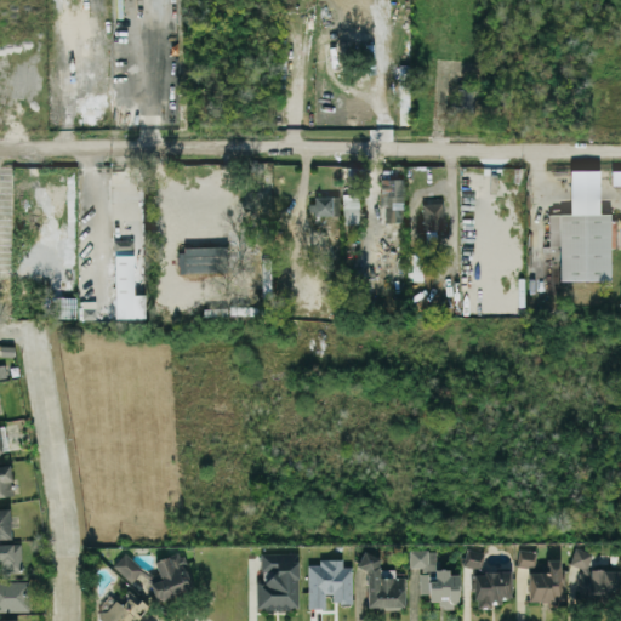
[(404,178),(380,177),(379,221),(403,222),(404,178)]
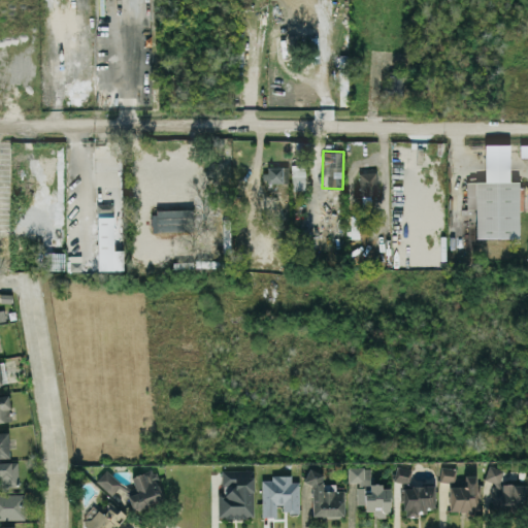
[(291,165),(292,190),(305,189),(305,164),(291,165)]
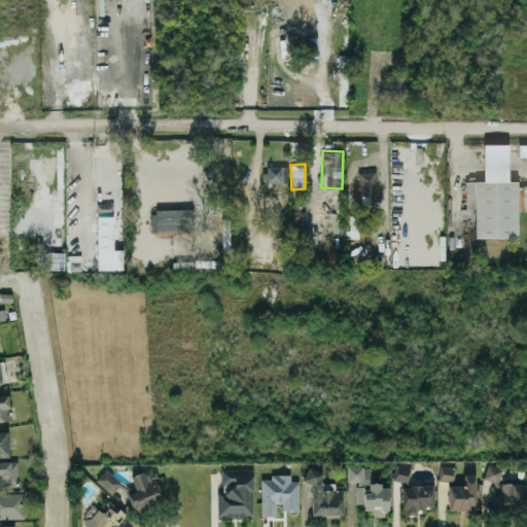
[(282,166),(265,166),(265,181),(282,182),(282,166)]
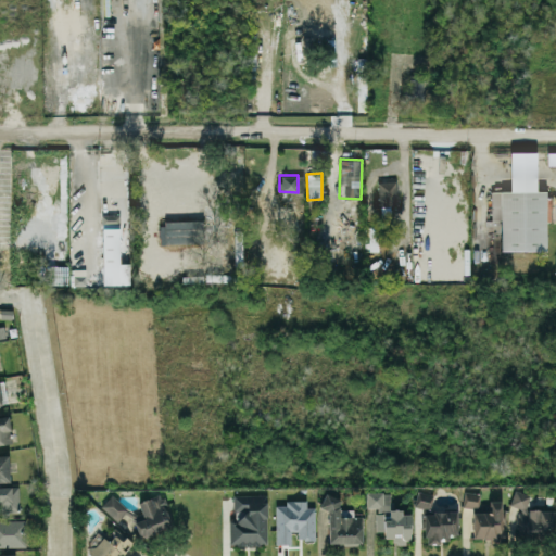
[(396,181),(378,181),(378,206),(397,206),(396,181)]
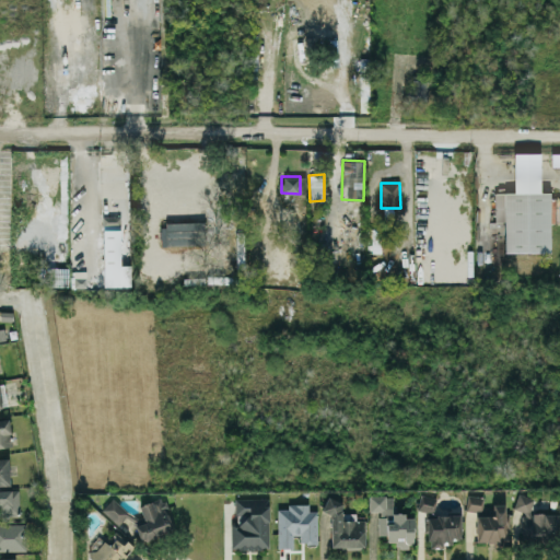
[(549,191),(494,193),(494,221),(504,221),(504,253),(550,252),(549,191)]
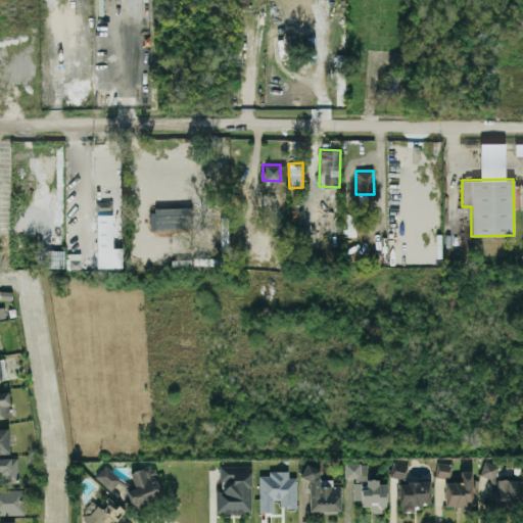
[(96,267),(122,267),(122,247),(112,247),(112,202),(96,202),(96,267)]
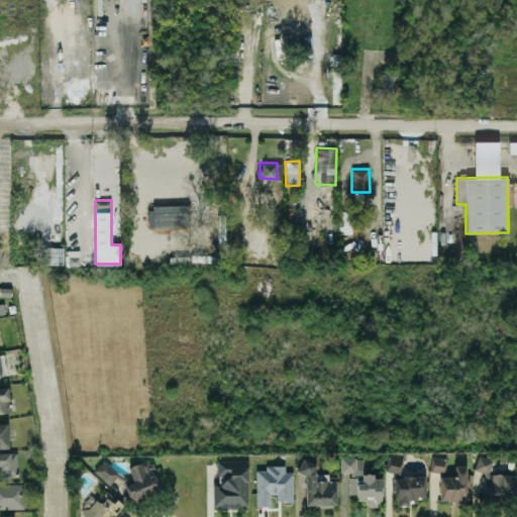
[(147,206),(148,227),(189,225),(188,204),(147,206)]
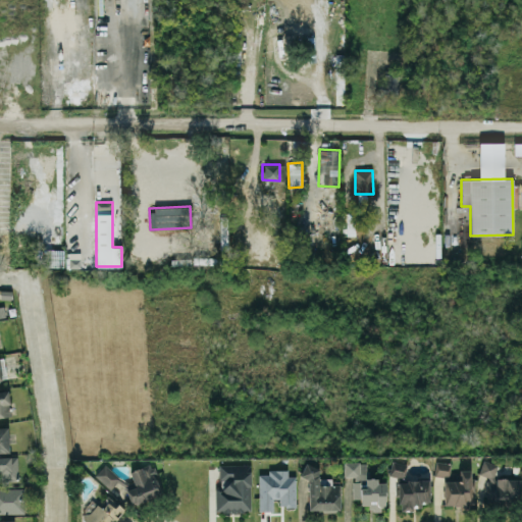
[(63,266),(64,249),(43,249),(42,266),(63,266)]
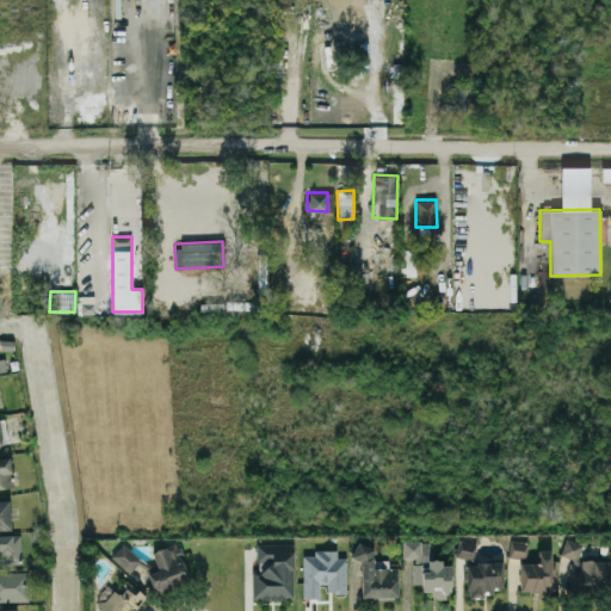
[(0,488),(13,487),(8,457),(0,457),(0,488)]
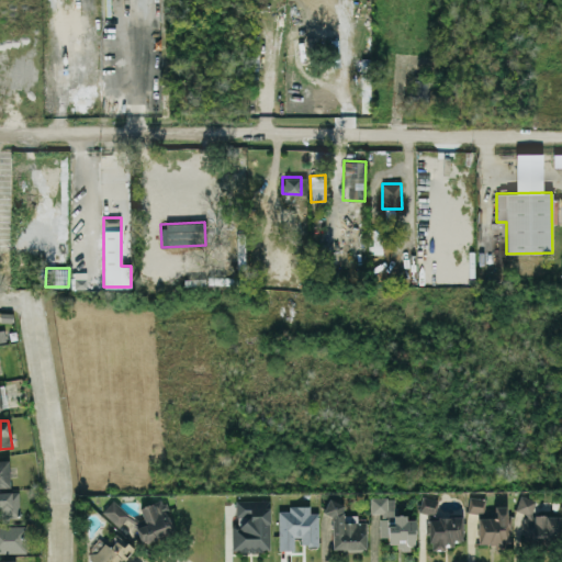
[(0,486),(9,486),(8,460),(0,460),(0,486)]
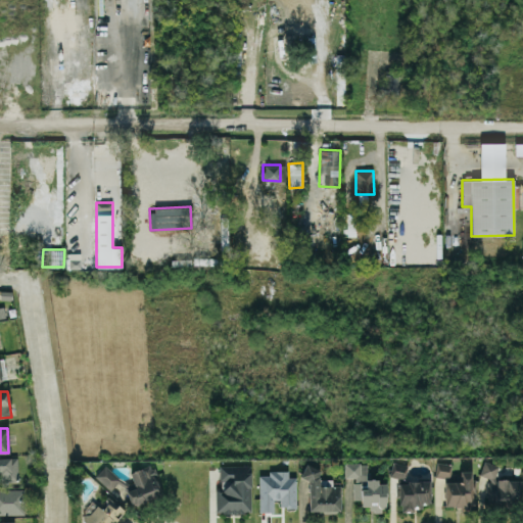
[(17,458),(0,457),(0,481),(18,481),(17,458)]
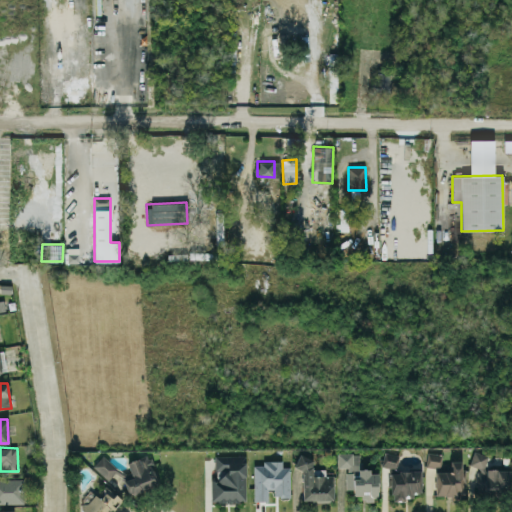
[(397,468),(399,454),(384,452),(382,466),(397,468)]
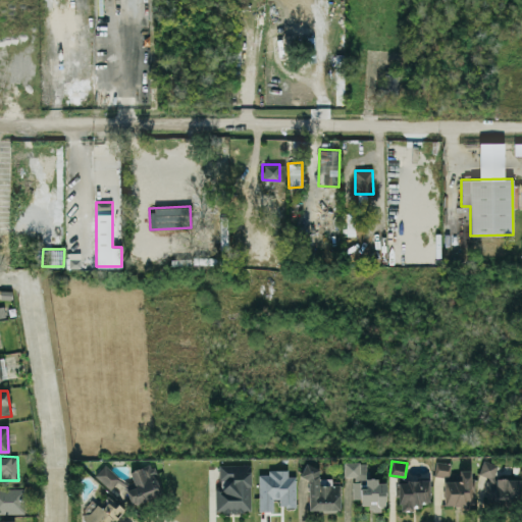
[(345,462),(345,476),(353,476),(353,499),(360,499),(360,505),(370,505),(370,511),(384,511),(384,480),(366,480),(366,462),(345,462)]
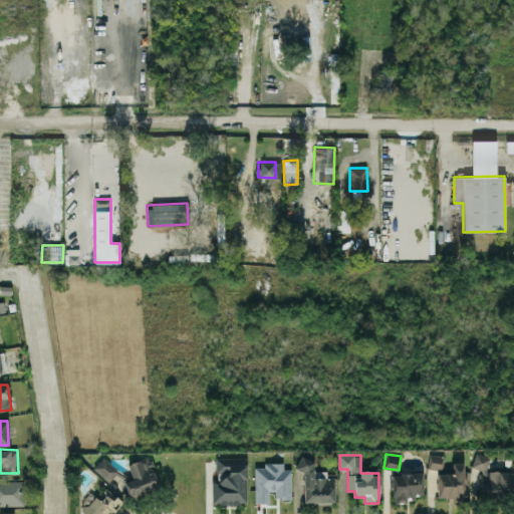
[(443,469),(444,456),(429,455),(428,468),(443,469)]
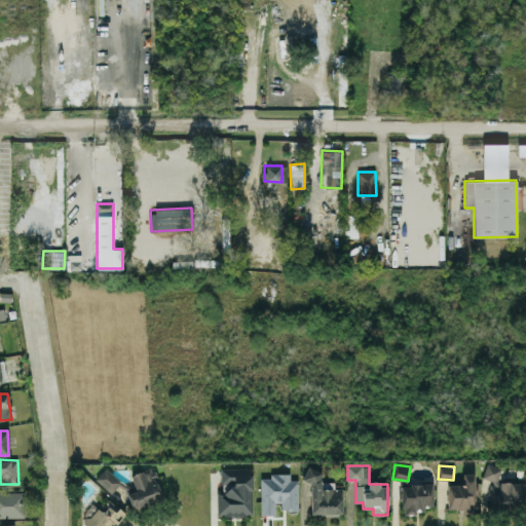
[(524,482),(500,482),(500,465),(485,465),(485,480),(490,480),(490,509),(524,509),(524,482)]
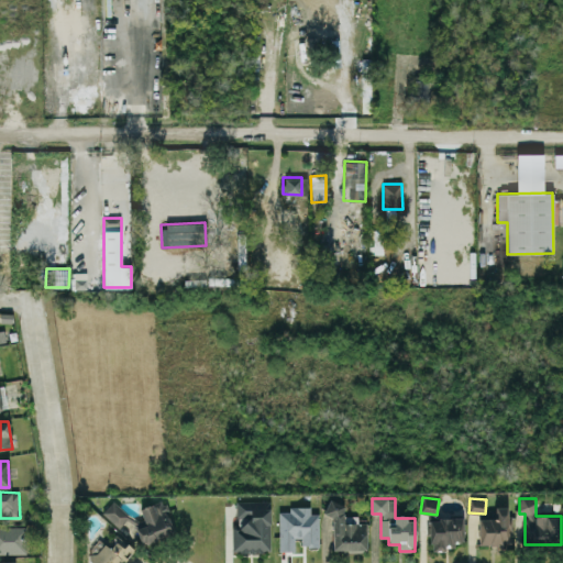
[(145,525),(135,528),(142,544),(175,532),(164,499),(140,508),(145,525)]
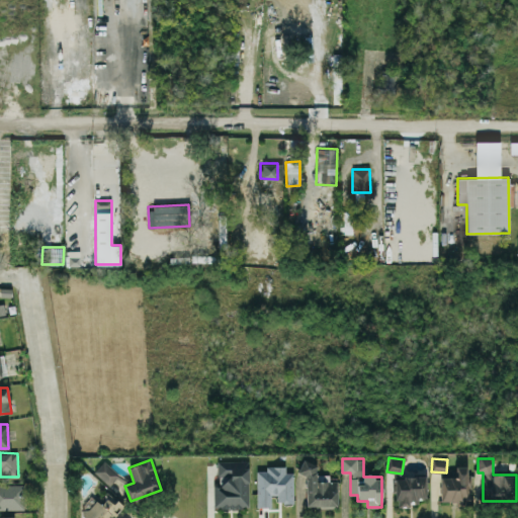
[(93,471),(109,486),(119,475),(103,460),(93,471)]
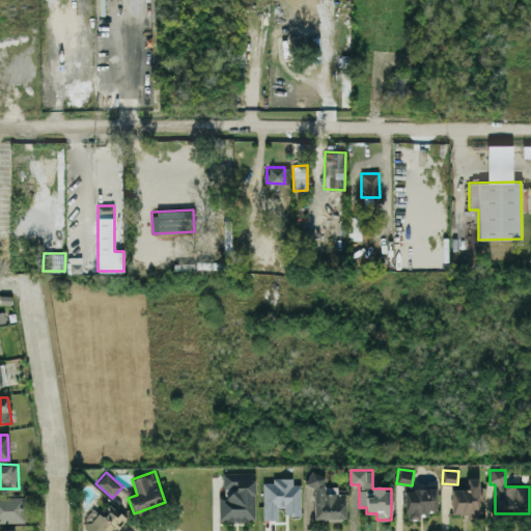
[(223,473),(223,495),(219,495),(219,521),(255,520),(254,472),(223,473)]
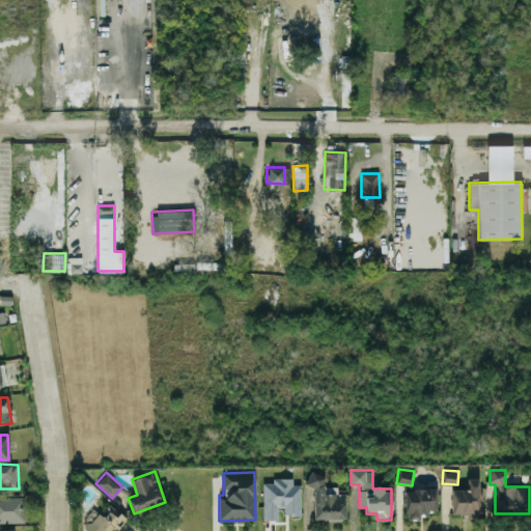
[(313,520),(346,520),(346,493),(325,493),(325,473),(307,473),(307,486),(313,486),(313,520)]
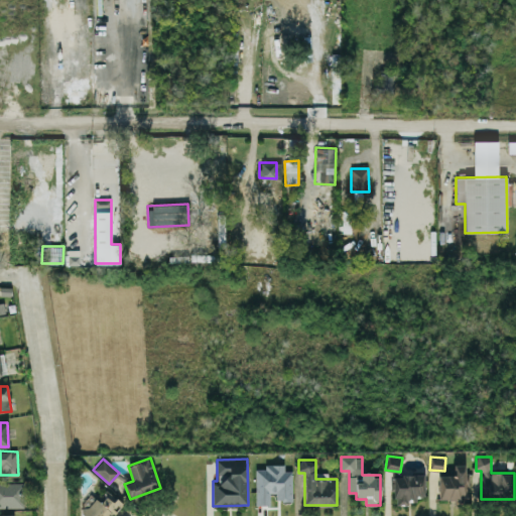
[(256,505),(270,505),(270,493),(276,492),(276,501),(292,500),(292,471),(284,471),(284,464),(264,465),(264,469),(255,469),(256,505)]
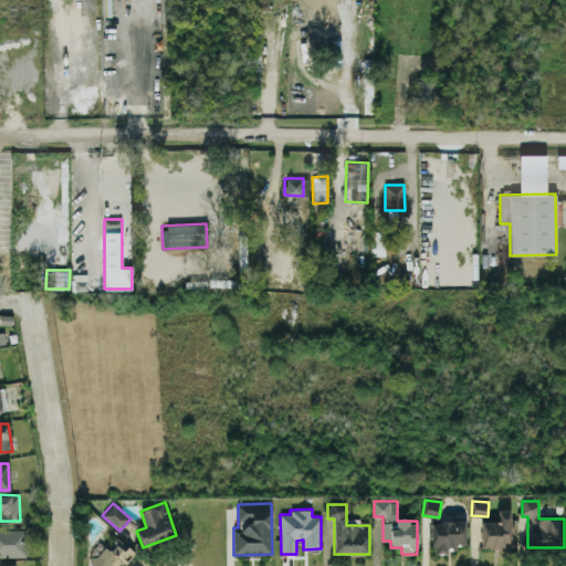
[(480,521),(481,549),(516,548),(515,519),(510,519),(510,509),(498,510),(499,521),(480,521)]
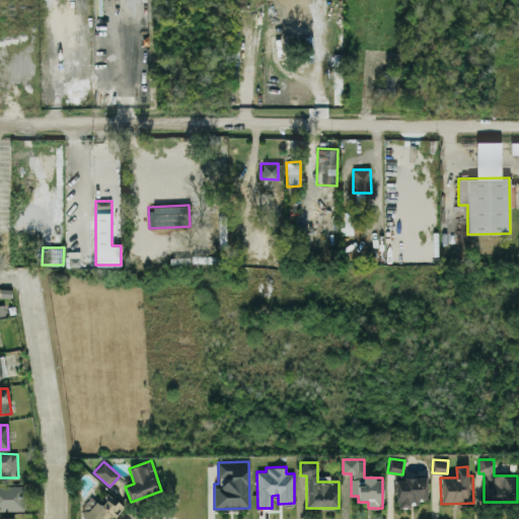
[(394,477),(395,507),(419,506),(419,500),(428,500),(427,476),(394,477)]
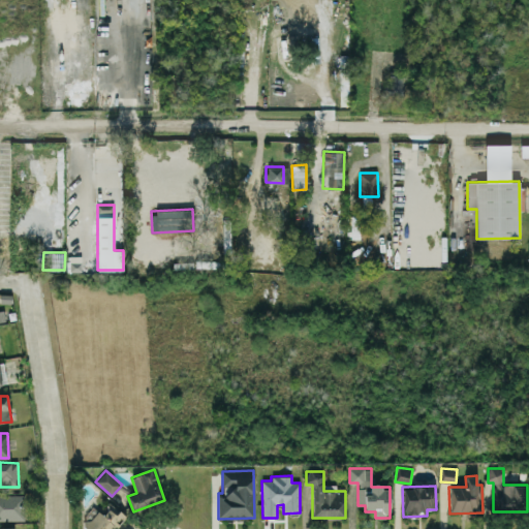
[(0,494),(0,520),(25,520),(24,494),(0,494)]
